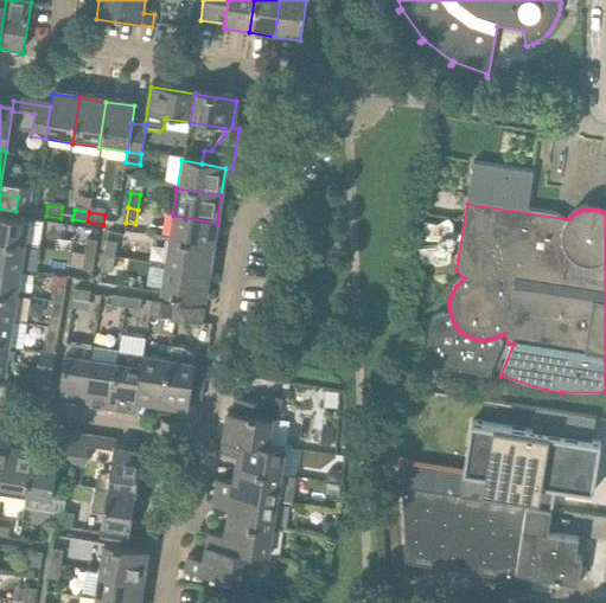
[(168,243),(212,249),(217,223),(173,216),(168,243)]
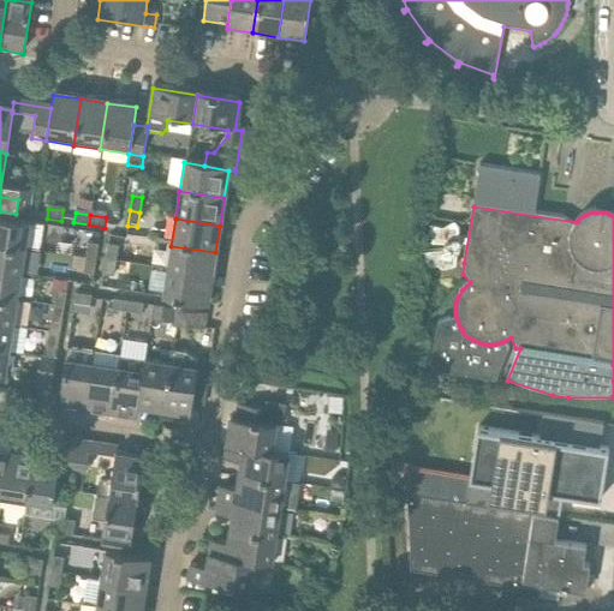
[(0,246),(25,251),(30,226),(0,220),(0,246)]
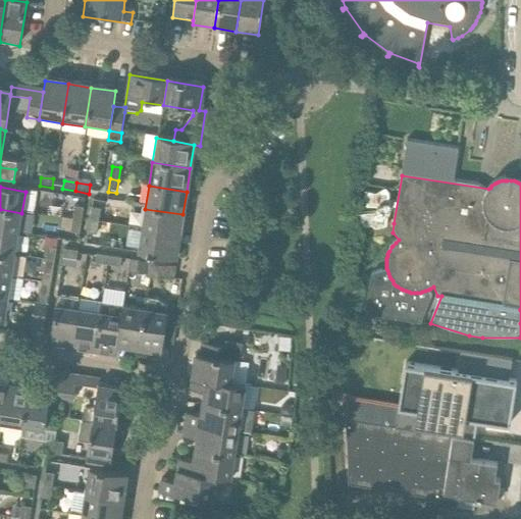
[(0,231),(18,236),(21,213),(0,209),(0,231)]
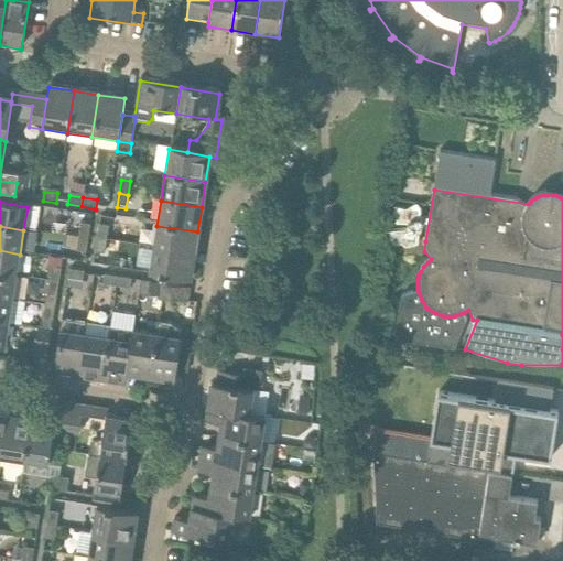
[(78,240),(87,241),(89,228),(80,226),(78,240)]
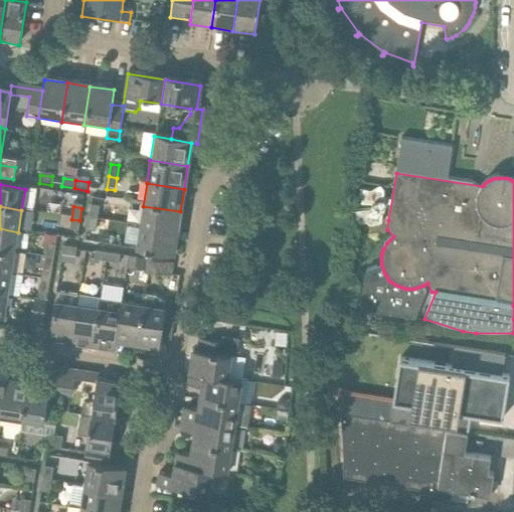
[(139,229),(177,235),(180,211),(143,206),(139,229)]
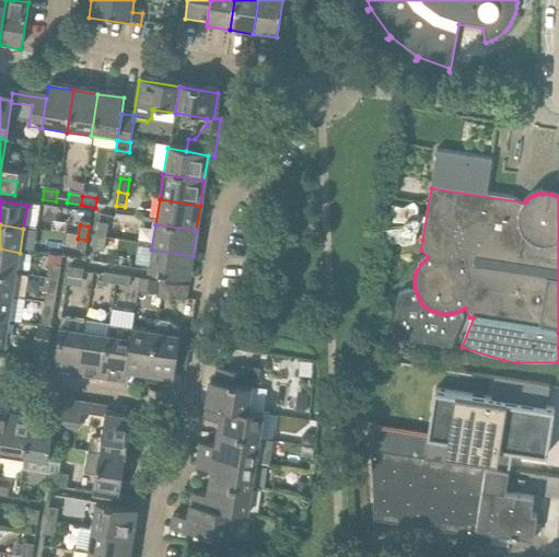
[(95,240),(105,241),(107,228),(97,227),(95,240)]
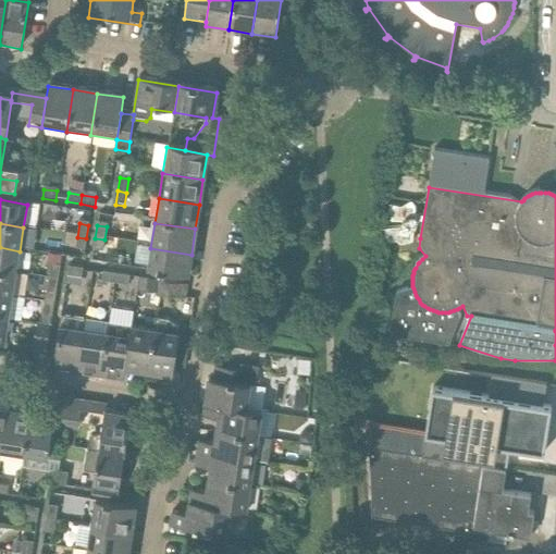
[(75,250),(84,253),(86,238),(77,237),(75,250)]
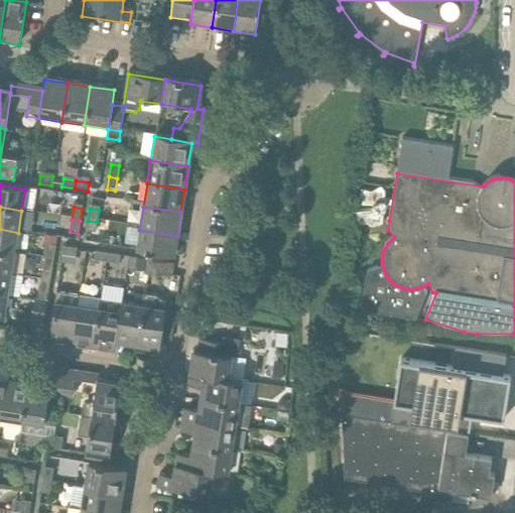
[(86,233),(95,235),(97,222),(88,221),(86,233)]
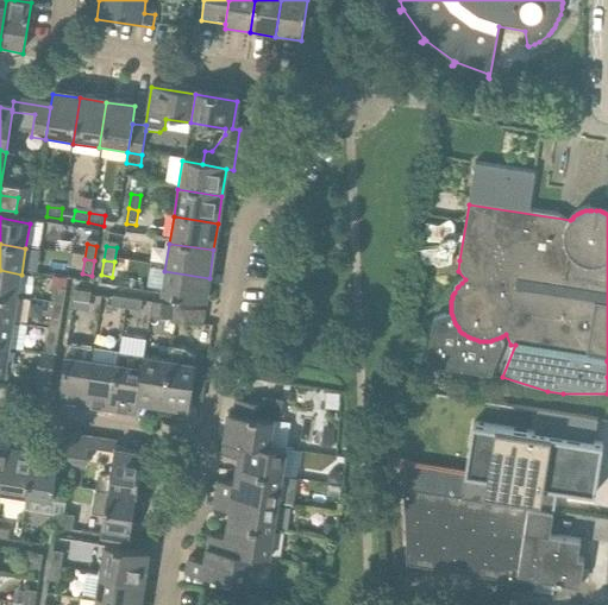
[(0,297),(18,301),(22,275),(0,270),(0,297)]
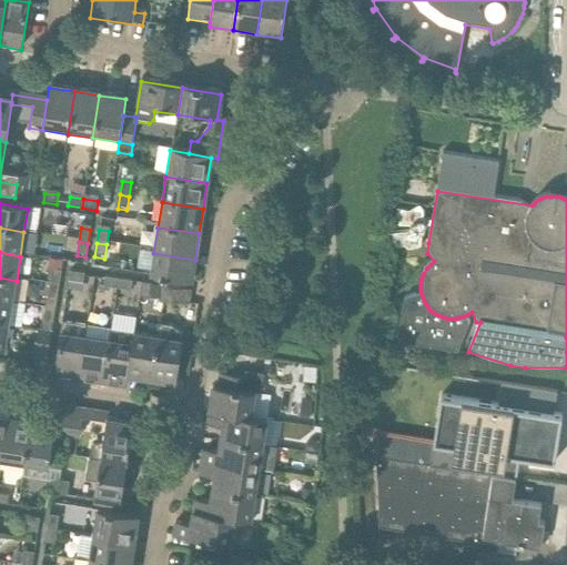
[(150,278),(191,284),(195,260),(153,253),(150,278)]
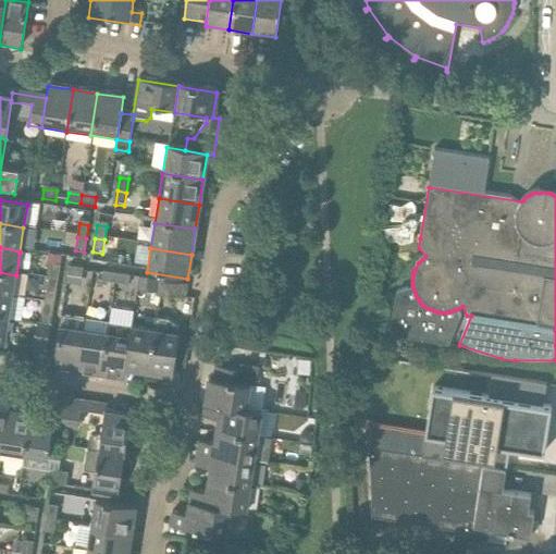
[(48,281),(57,282),(59,269),(50,267),(48,281)]
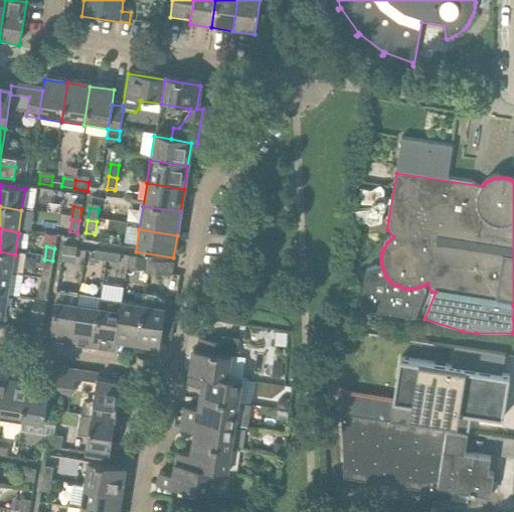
[(61,257),(74,259),(75,250),(63,248),(61,257)]
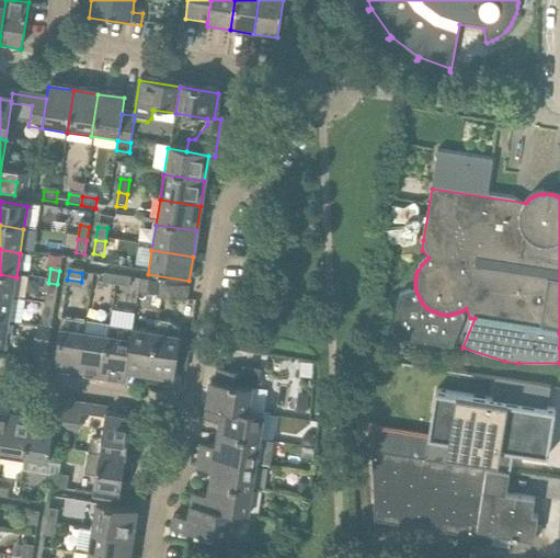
[(0,298),(12,300),(16,277),(0,274),(0,298)]
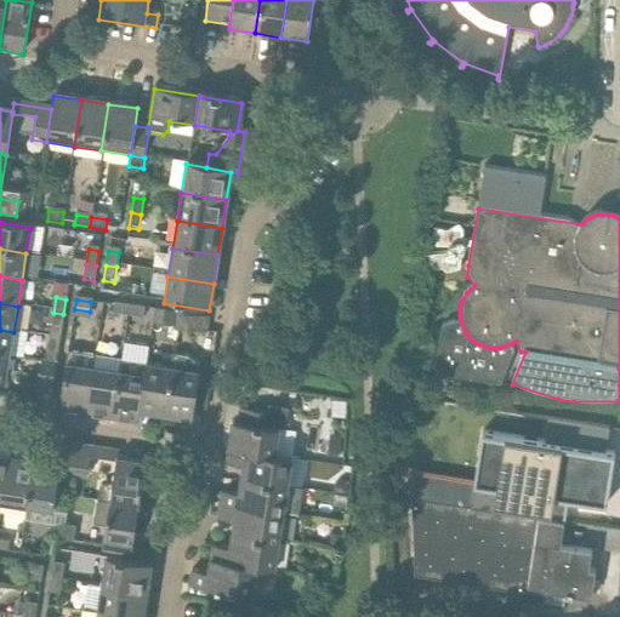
[(112,315),(126,318),(129,308),(114,306),(112,315)]
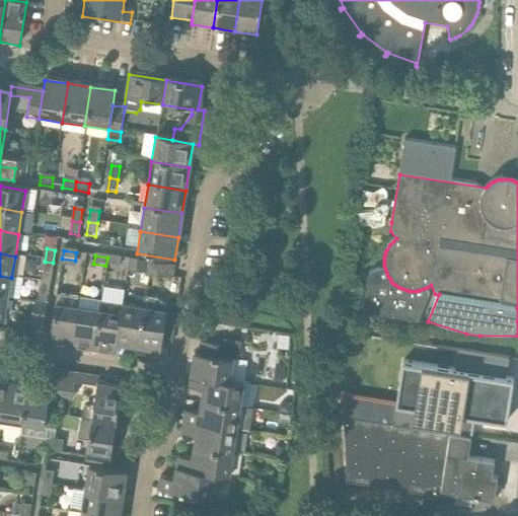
[(111,275),(118,277),(121,260),(107,258),(105,266),(112,267),(111,275)]
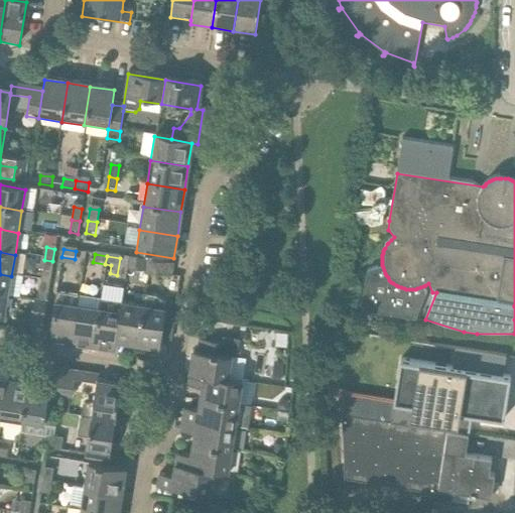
[(126,271),(134,273),(136,261),(128,259),(126,271)]
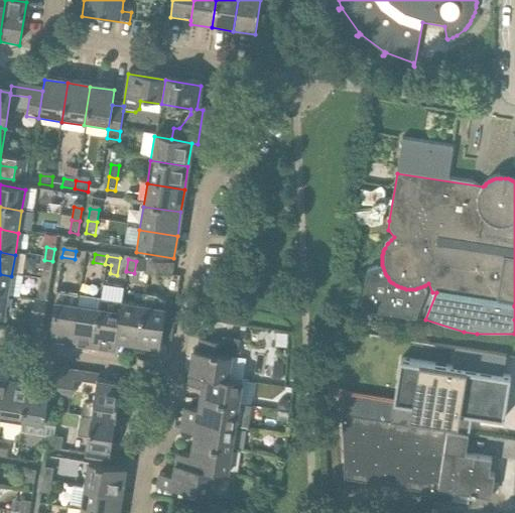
[(42,272),(50,274),(52,261),(44,260),(42,272)]
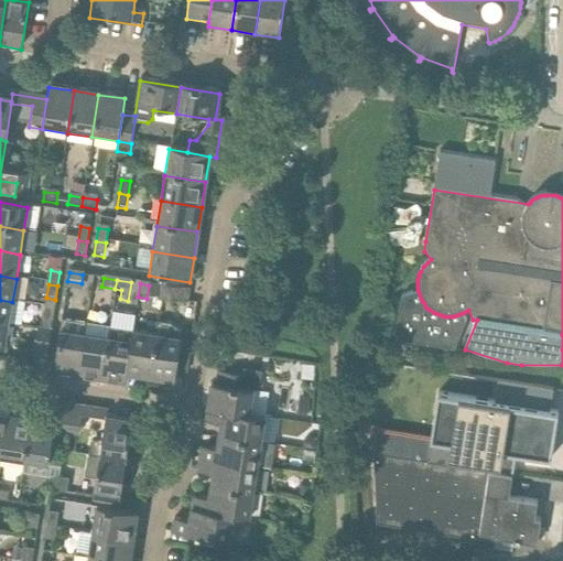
[(158,299),(186,304),(188,291),(160,287),(158,299)]
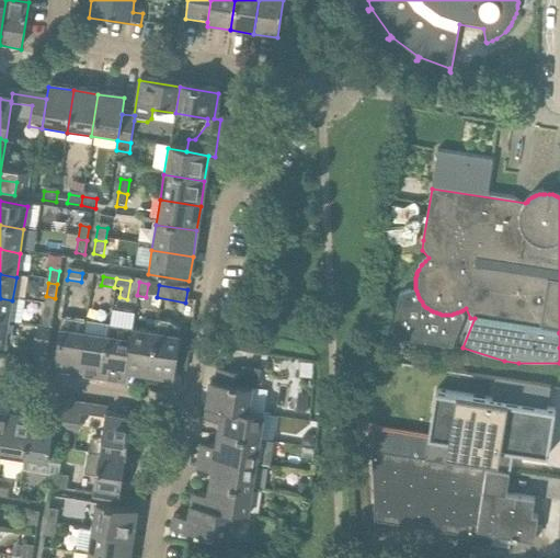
[(0,321),(9,323),(12,300),(0,298),(0,321)]
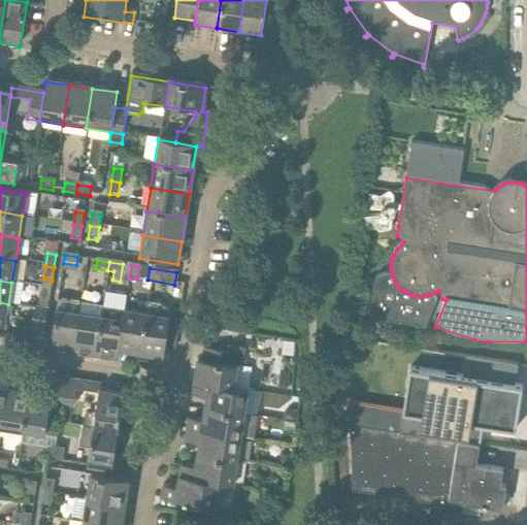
[(40,301),(48,303),(51,290),(42,289),(40,301)]
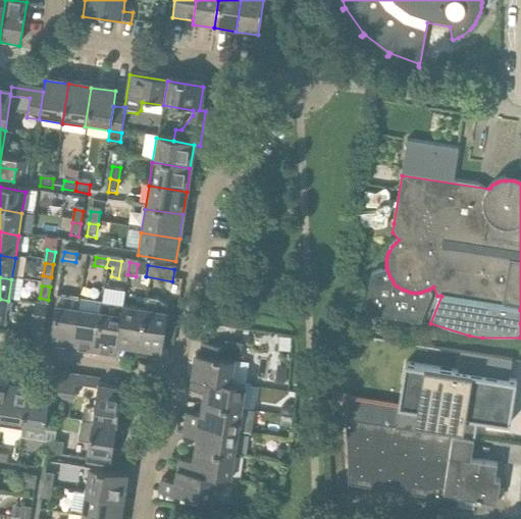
[(0,323),(4,324),(8,301),(0,299),(0,323)]
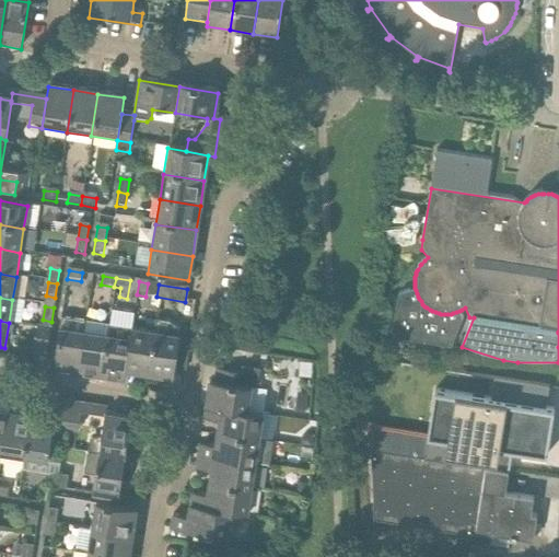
[(78,376),(101,380),(108,328),(84,324),(83,335),(78,376)]
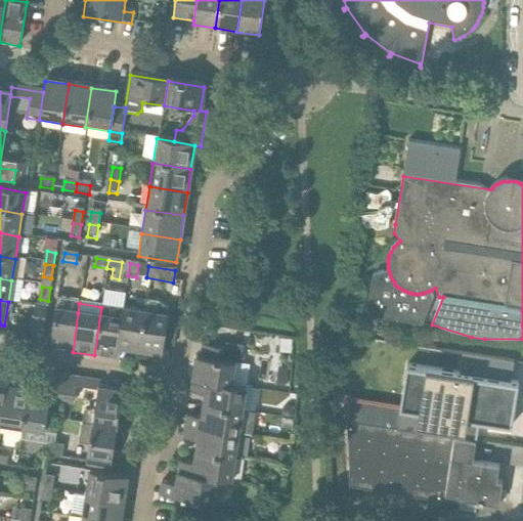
[(31,333),(43,335),(47,308),(35,306),(31,333)]
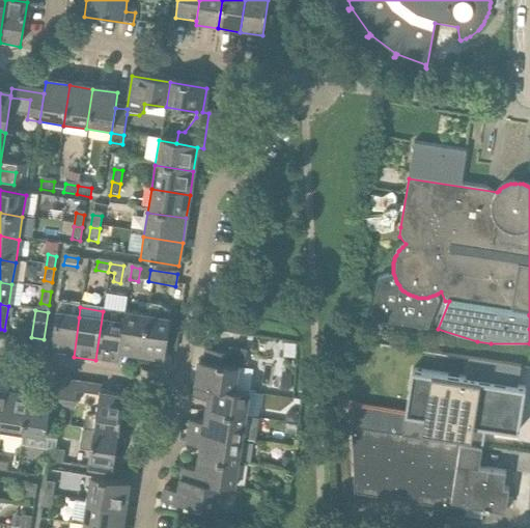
[(118,363),(119,354),(124,314),(103,311),(95,360),(118,363)]
